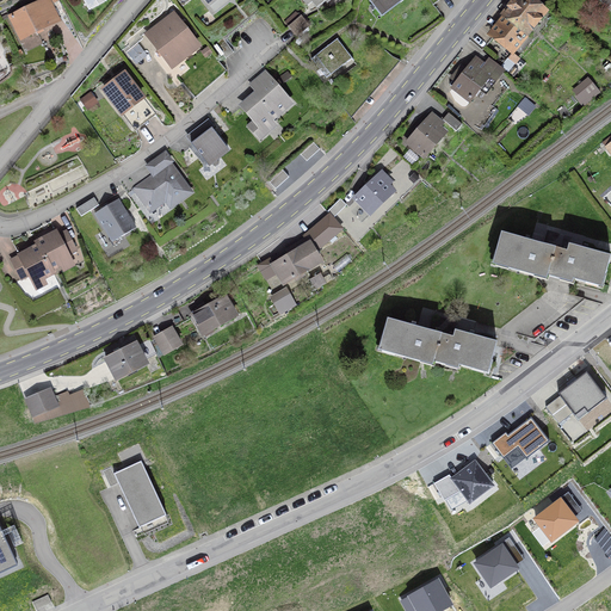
[(48,0),(43,0),(11,17),(22,39),(50,25),(48,22),(56,17),(48,0)]
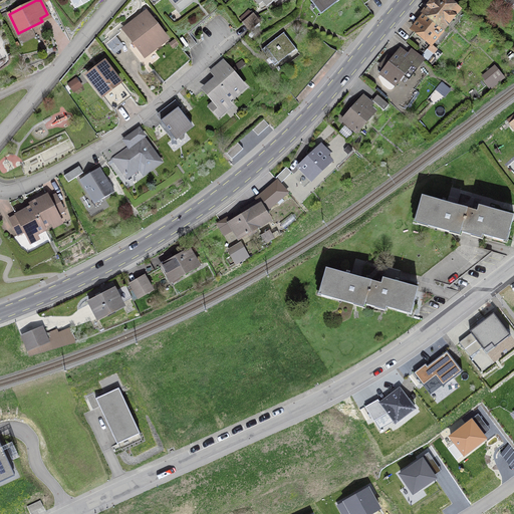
[(310,0),(321,13),(338,0),(310,0)]
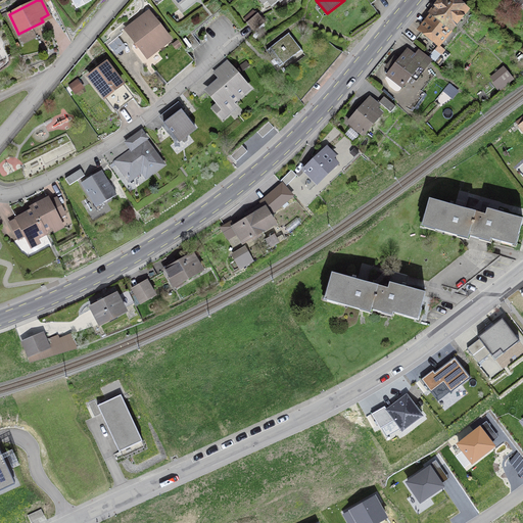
[(432,14),(420,29),(439,45),(467,10),(454,0),(440,0),(430,13),(432,14)]
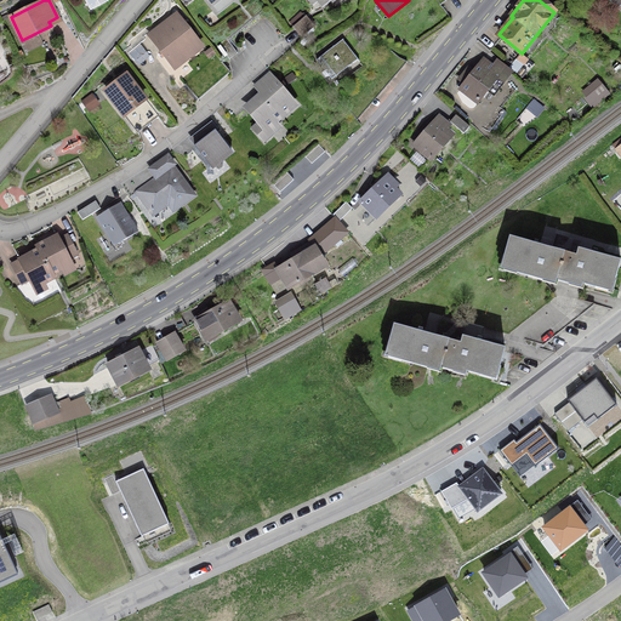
[(176,16),(149,35),(175,68),(201,47),(176,16)]
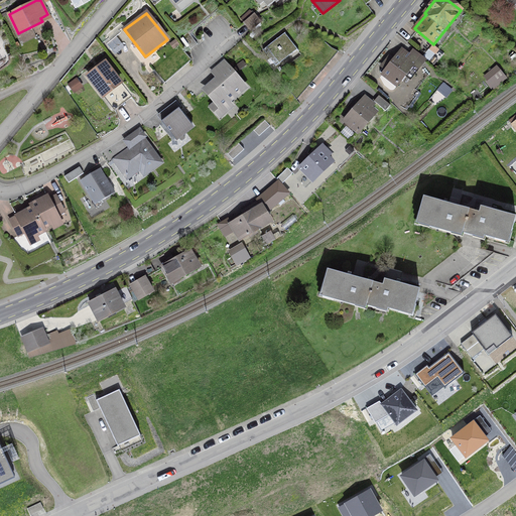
[(250,30),(260,22),(253,14),(244,22),(250,30)]
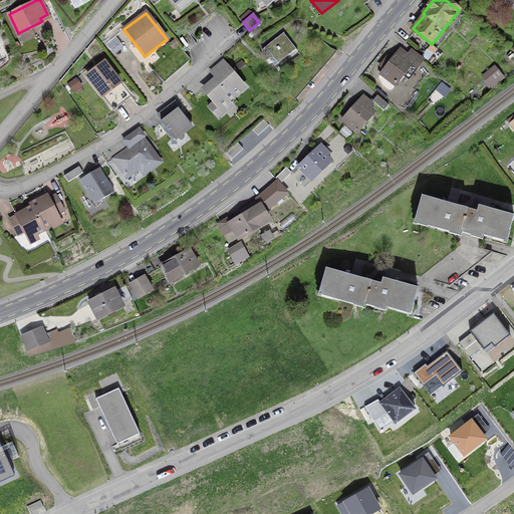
[(187,32),(181,37),(190,49),(196,44),(187,32)]
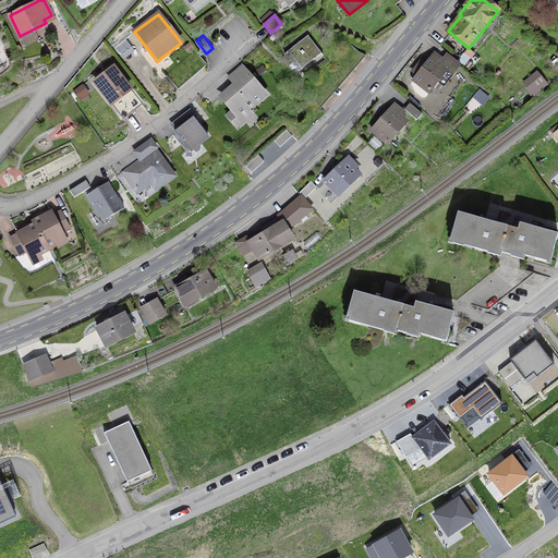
[(302,68),(322,53),(307,36),(289,50),(302,68)]
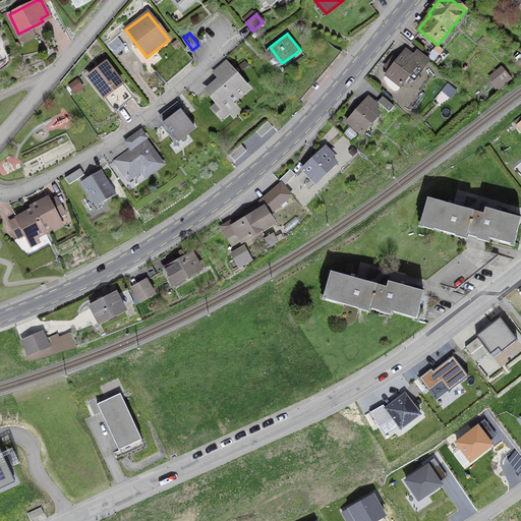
[(323,38),(316,44),(330,54),(335,48),(323,38)]
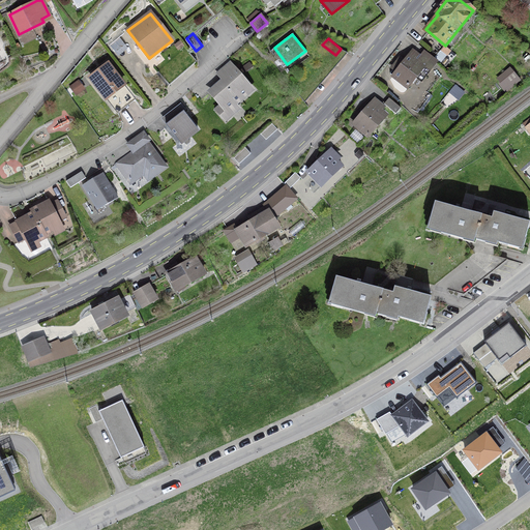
[(322,45),(317,51),(329,62),(335,55),(322,45)]
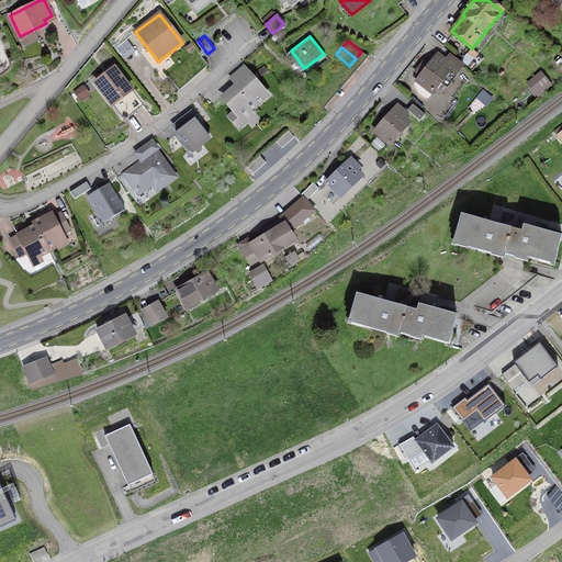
[(344,71),(349,66),(336,54),(330,60),(344,71)]
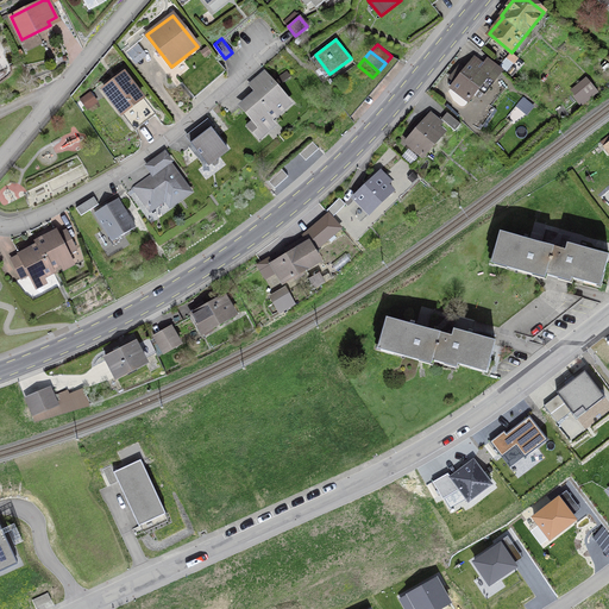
[(477,88),(484,94),(502,70),(488,58),(482,66),(473,60),(464,71),(459,68),(451,79),(456,81),(452,86),(469,100),(477,88)]
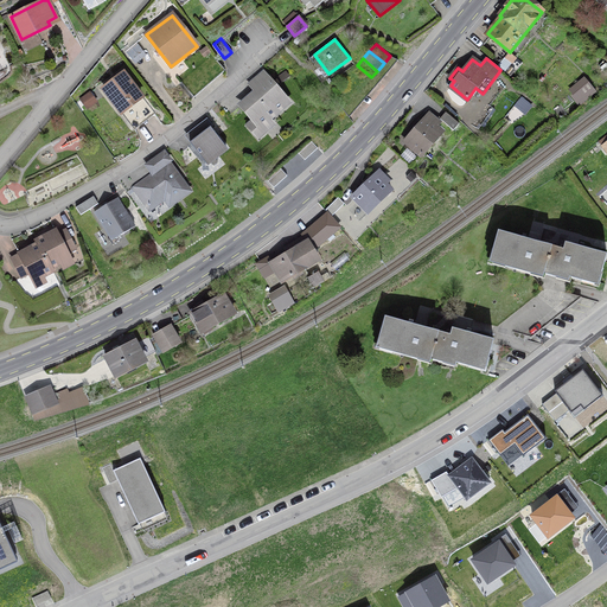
[(357,65),(351,72),(365,84),(371,77),(357,65)]
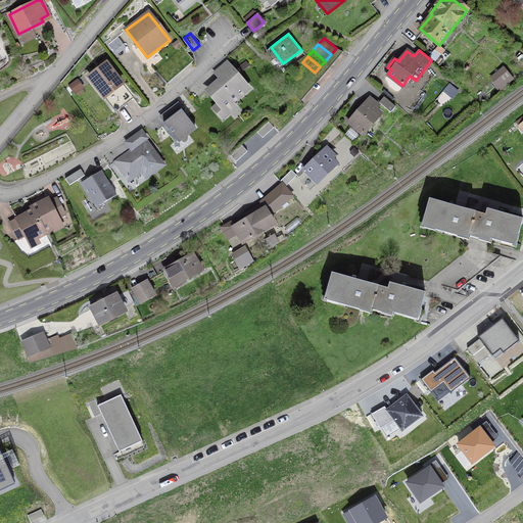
[(214,73),(222,82),(208,93),(223,109),(248,88),(226,62),(214,73)]
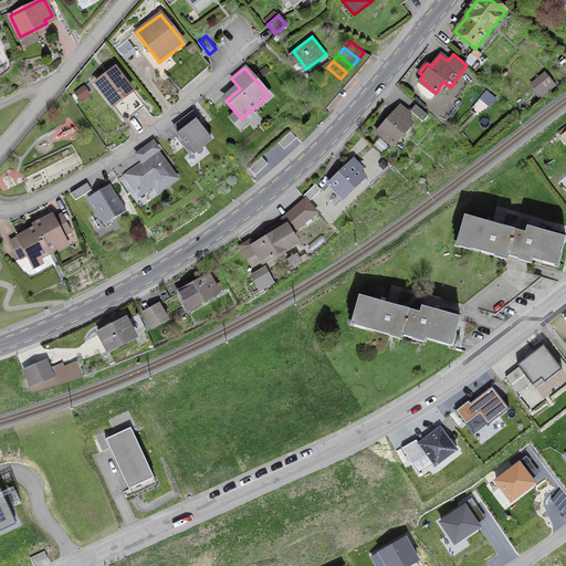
[(327,67),(318,79),(332,90),(341,79),(327,67)]
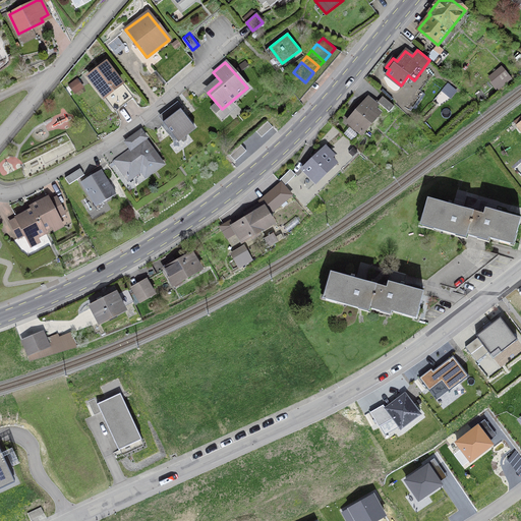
[(106,63),(89,77),(102,94),(110,88),(112,91),(121,83),(106,63)]
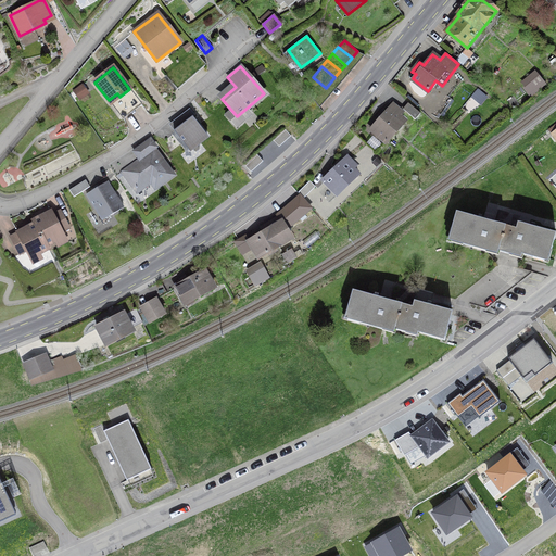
[(79,100),(88,93),(81,85),(73,91),(79,100)]
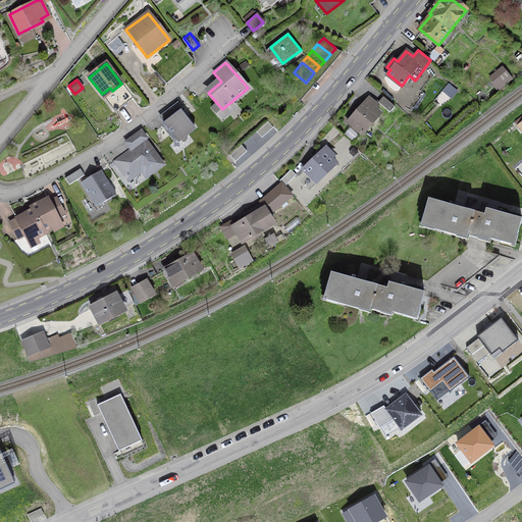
[(378,102),(389,112),(395,106),(383,97),(378,102)]
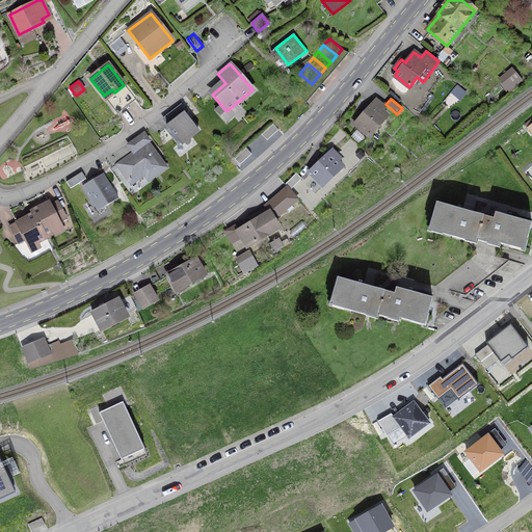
[(358,115),(360,116),(354,123),(369,135),(387,115),(380,110),(383,107),(375,100),(363,114),(361,113),(358,115)]
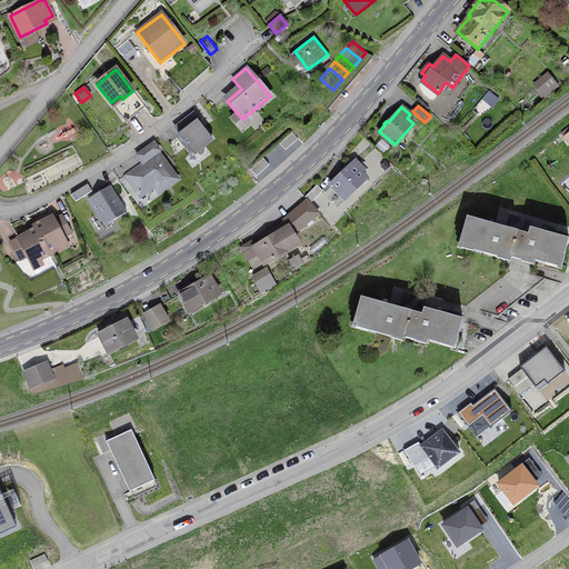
[(211,138),(197,119),(178,133),(192,152),(211,138)]
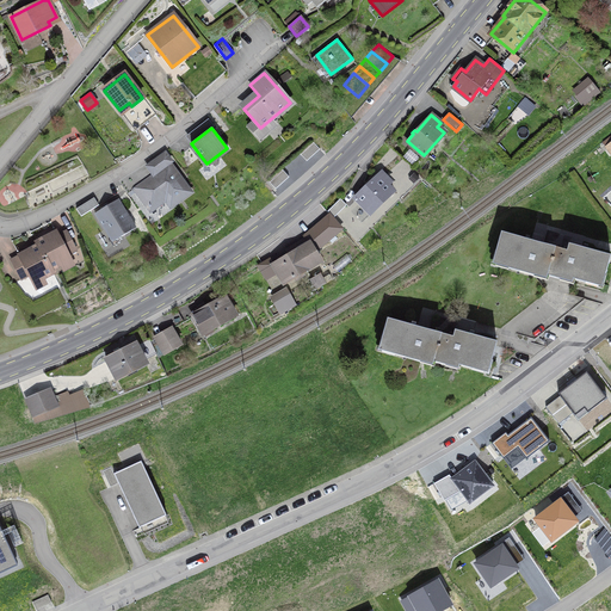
[(307,161),(320,149),(314,142),(301,154),(307,161)]
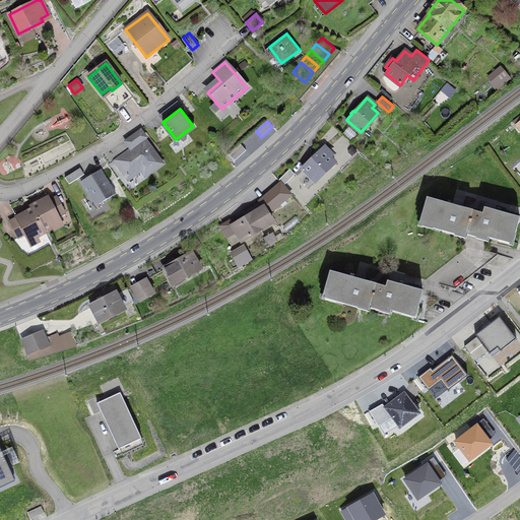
[(145,175),(160,164),(143,139),(145,138),(140,130),(125,141),(130,148),(114,159),(128,178),(140,169),(145,175)]
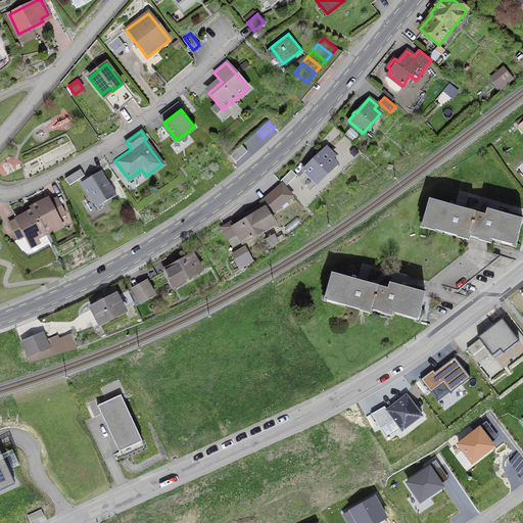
[(231,156),(236,161),(247,151),(242,146),(231,156)]
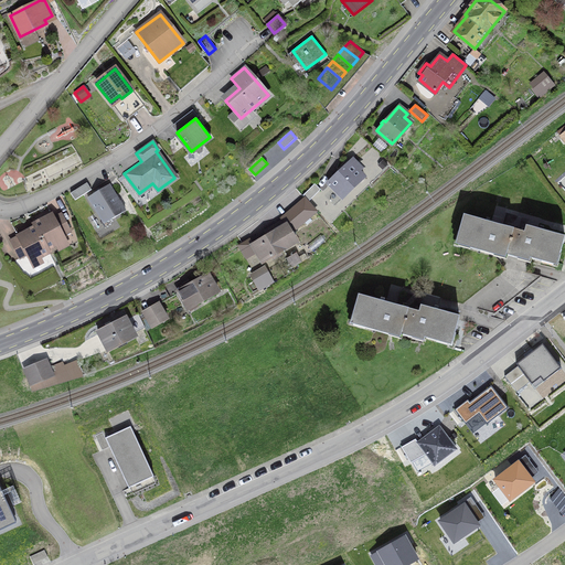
[(334,177),(328,182),(342,196),(362,178),(356,171),(359,168),(351,160),(338,173),(337,173),(333,176),(334,177)]
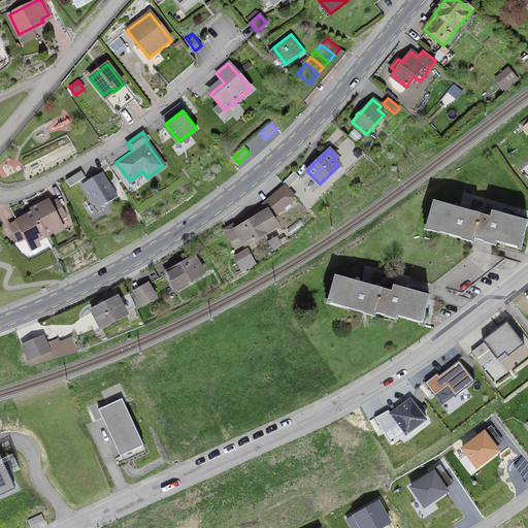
[(80,170),(66,180),(70,187),(85,177),(80,170)]
